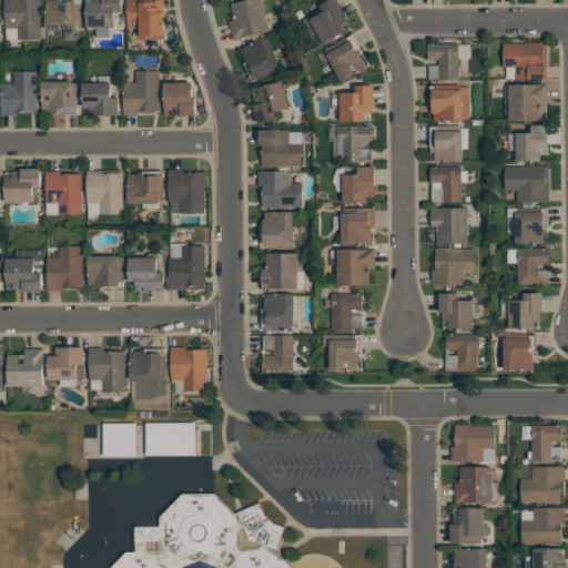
[(41,39),(18,39),(18,28),(6,28),(6,0),(42,0),(42,16),(41,16),(41,39)]
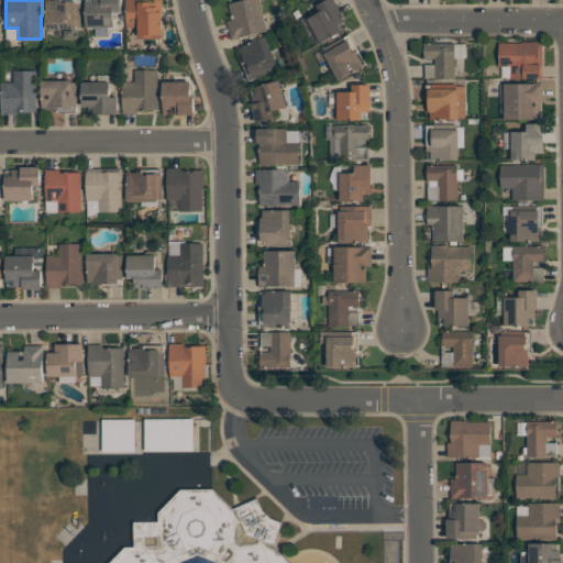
[(79,0),(79,2),(81,2),(81,28),(76,28),(76,29),(45,29),(45,2),(44,2),(44,0),(79,0)]
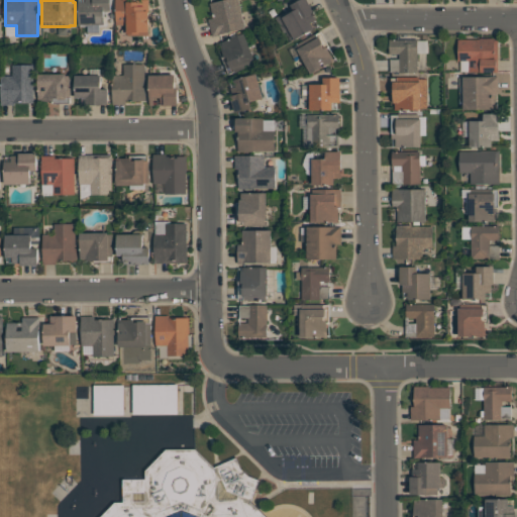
[(111,0),(111,10),(105,10),(105,24),(79,24),(79,2),(86,2),(86,0),(111,0)]
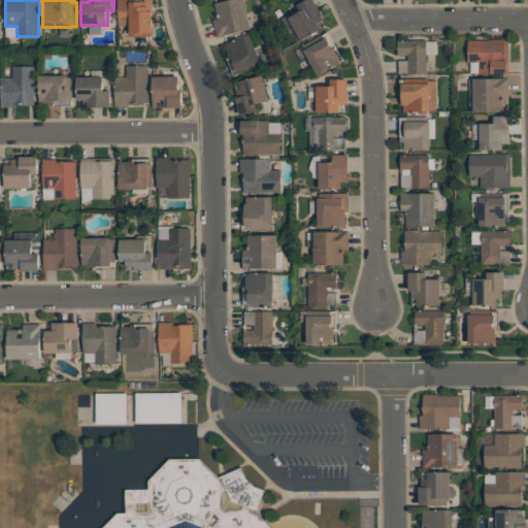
[(152,35),(130,36),(130,25),(119,25),(119,0),(152,0),(153,32),(152,32),(152,35)]
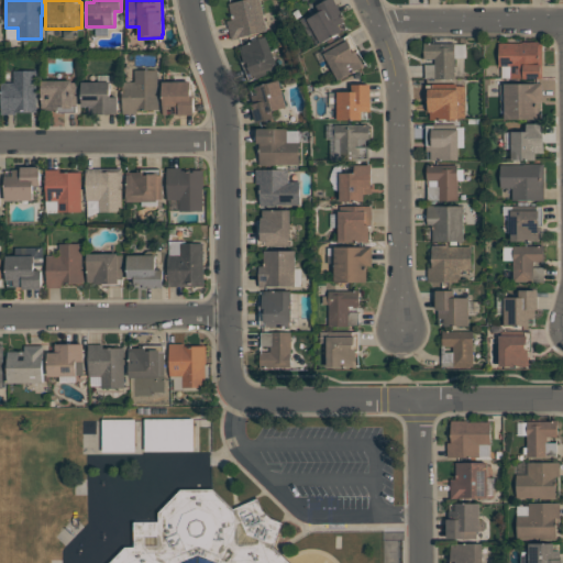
[(261,0),(268,31),(240,37),(240,39),(231,40),(227,21),(232,19),(229,3),(242,0),(261,0)]
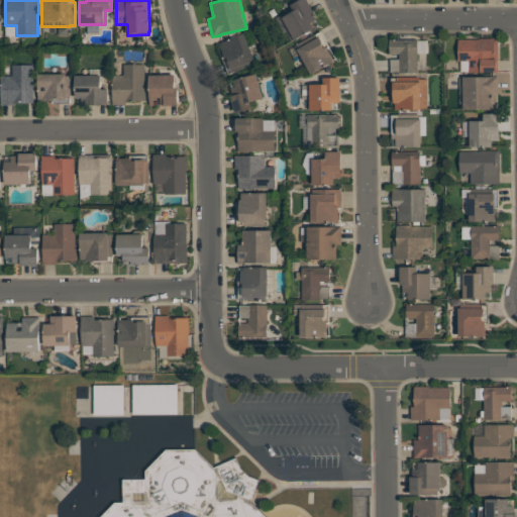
[(316,19),(311,22),(314,28),(295,39),(279,12),(300,0),(307,0),(315,12),(313,13),(316,19)]
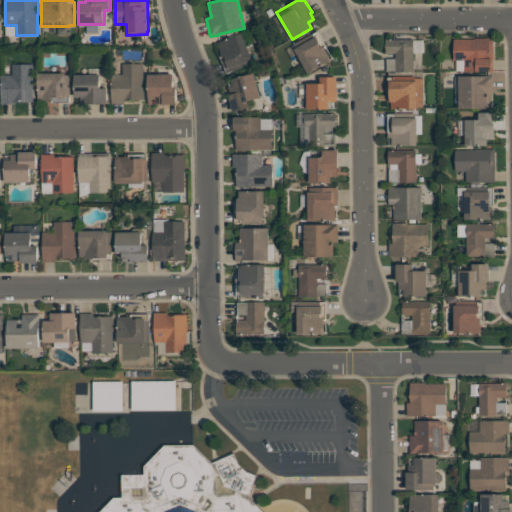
[(308,73),(294,48),(296,47),(294,43),(313,33),(313,34),(318,31),(327,46),(324,48),(332,61),(329,62),(328,61),(308,73)]
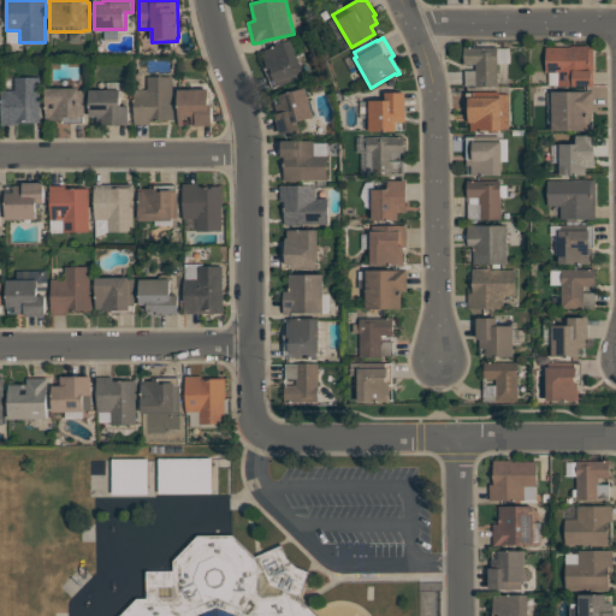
[(267,72),(261,57),(266,54),(265,51),(291,40),(304,72),(302,73),(304,77),(276,88),(276,87),(272,88),(266,73),(267,72)]
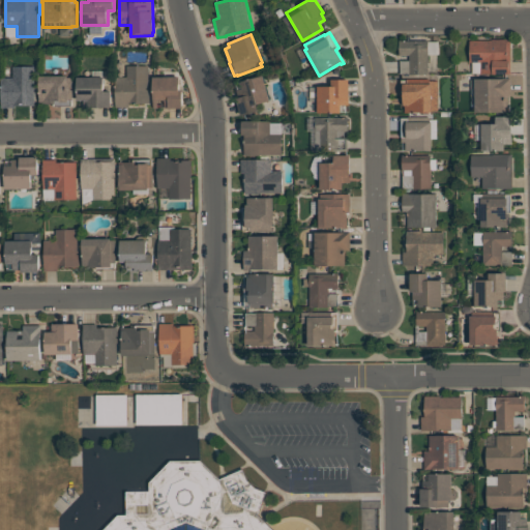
[(470,40),(492,40),(492,39),(510,39),(510,74),(480,74),(480,61),(470,61),(470,40)]
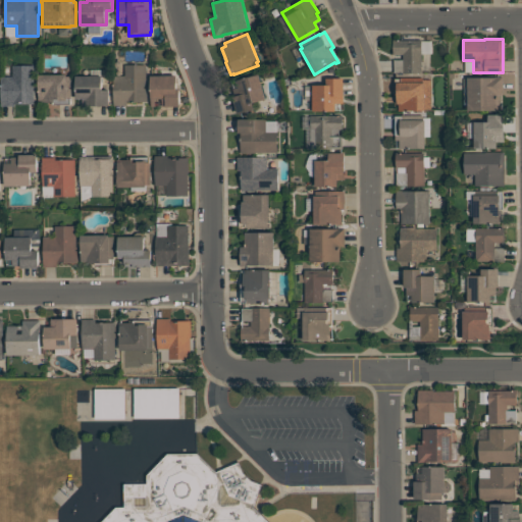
[(394,72),(394,59),(403,59),(403,54),(394,54),(394,40),(422,40),(422,72),(403,72),(394,72)]
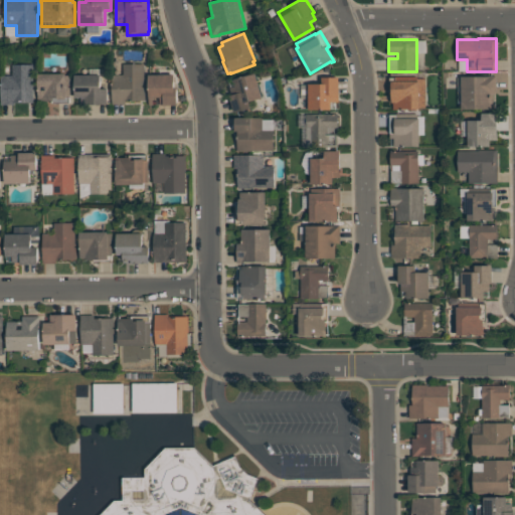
[(113,104),(112,74),(124,74),(124,63),(145,63),(145,86),(146,84),(146,100),(126,100),(126,104),(113,104)]
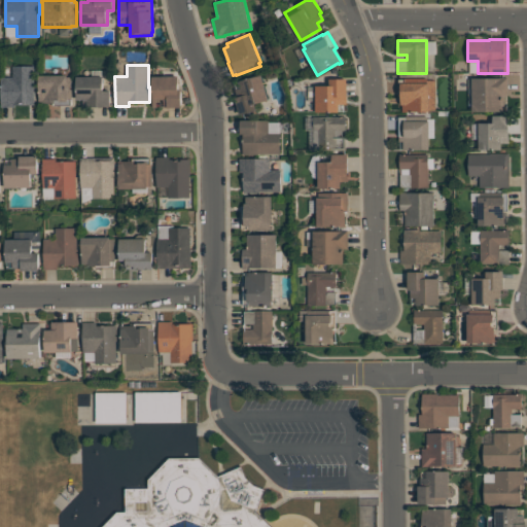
[(34,66),(34,88),(35,88),(35,104),(15,104),(15,107),(2,107),(2,77),(13,77),(13,66),(34,66)]
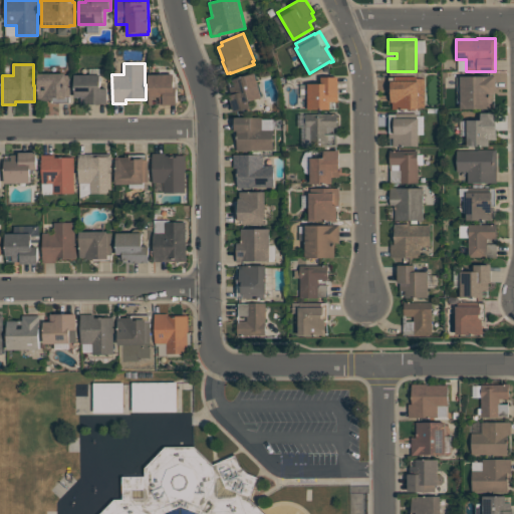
[(178,104),(161,104),(161,96),(154,96),(154,104),(149,104),(149,74),(154,74),(154,68),(171,68),(171,74),(175,74),(175,87),(178,87),(178,104)]
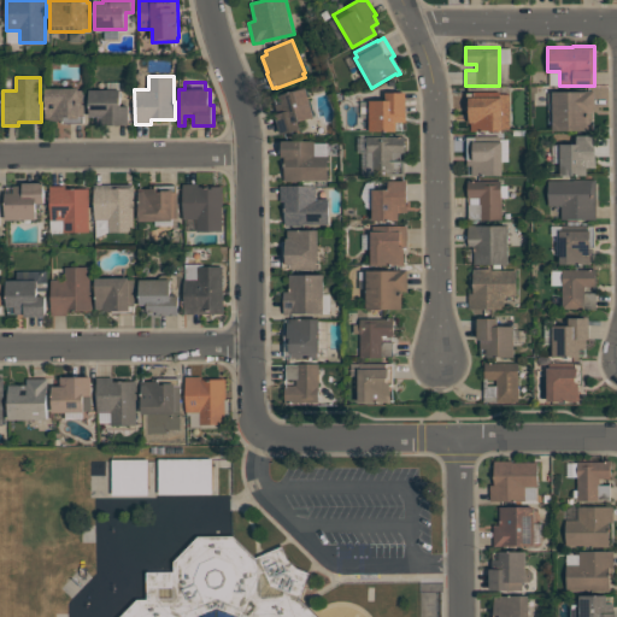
[(315,117),(299,121),(301,129),(281,134),(276,115),(278,113),(276,105),(281,104),(278,94),(306,87),(315,117)]
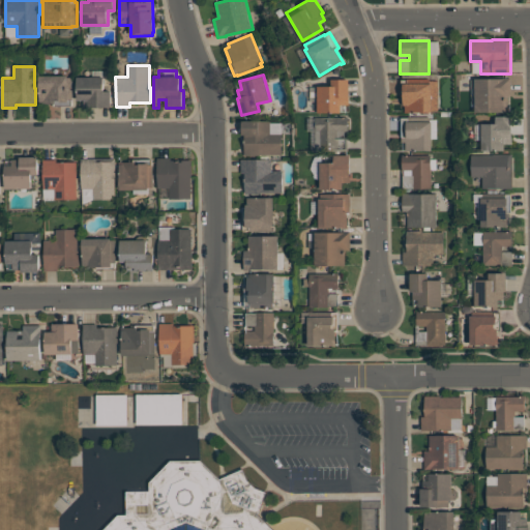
[(71,106),(54,106),(54,104),(38,104),(38,100),(39,100),(39,76),(68,76),(68,77),(72,77),(72,99),(71,99),(71,106)]
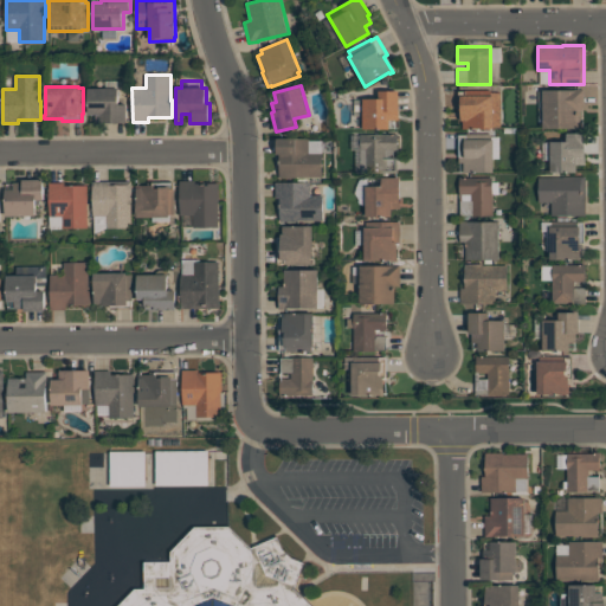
[(118,104),(127,104),(128,122),(97,122),(97,114),(89,114),(89,88),(118,88),(118,104)]
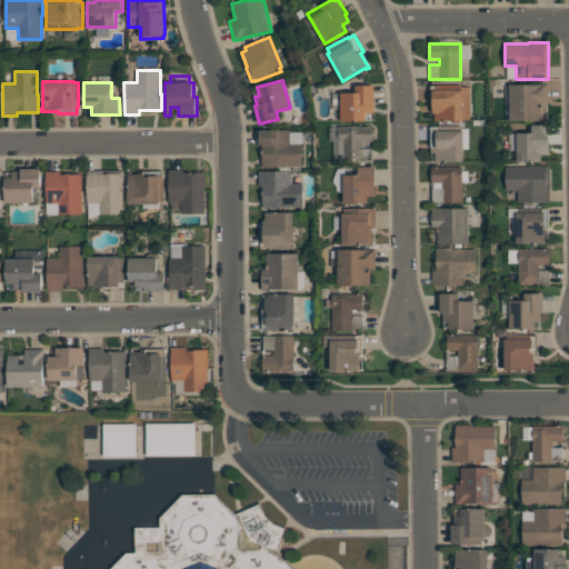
[(510,120),(510,85),(539,85),(539,83),(548,83),(548,103),(542,103),(542,120),(510,120)]
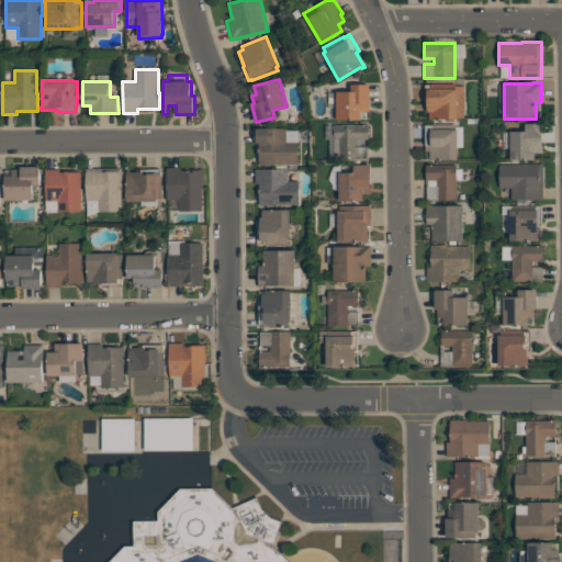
[(337,91),(351,91),(351,83),(370,83),(370,111),(361,111),(361,120),(337,120),(337,91)]
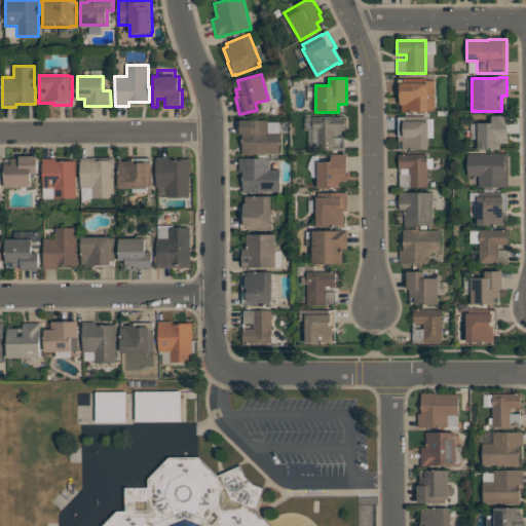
[(402,111),(402,105),(400,105),(400,94),(398,94),(398,79),(405,79),(405,78),(426,78),(426,80),(435,80),(435,110),(428,110),(428,111),(402,111)]
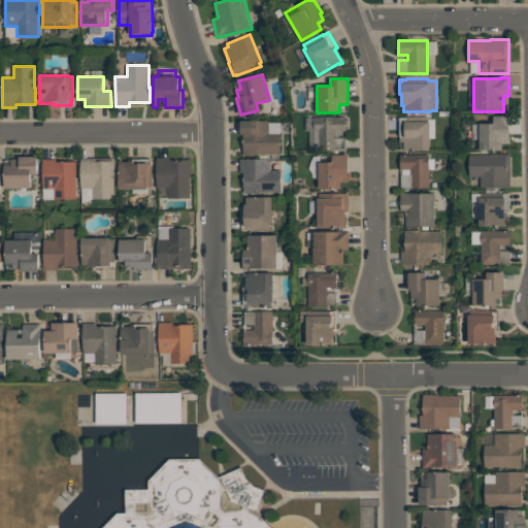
[(493,124),(493,116),(510,116),(510,142),(502,142),(502,150),(480,150),(480,124),(493,124)]
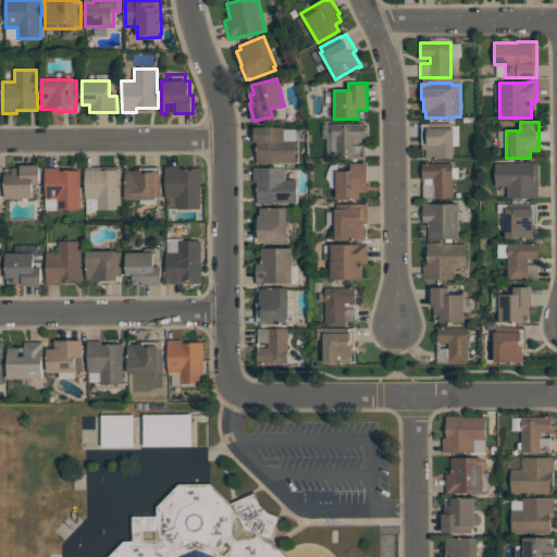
[(366,123),(366,138),(361,138),(361,144),(366,144),(366,158),(351,158),(336,158),(336,136),(332,136),(332,123),(366,123)]
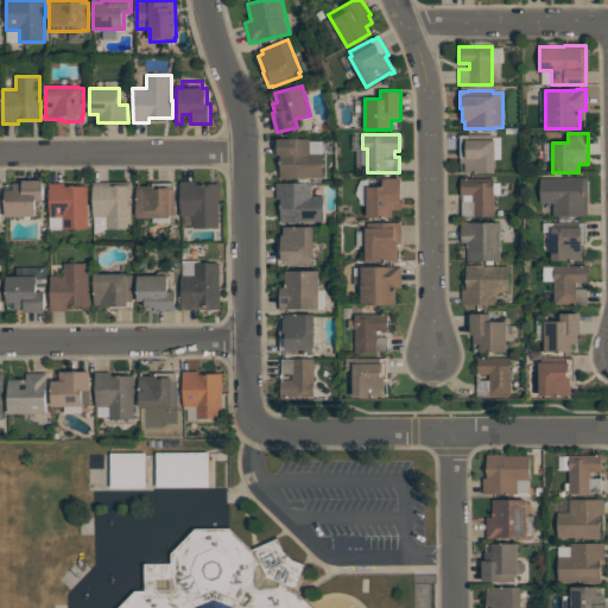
[(461,135),(468,135),(468,134),(493,134),(493,139),(495,139),(495,172),(466,172),(466,163),(461,163),(461,135)]
